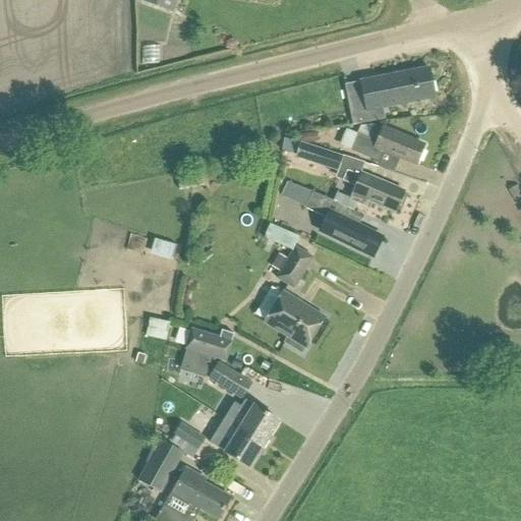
[(175,13),(179,0),(141,0),(142,1),(175,13)]
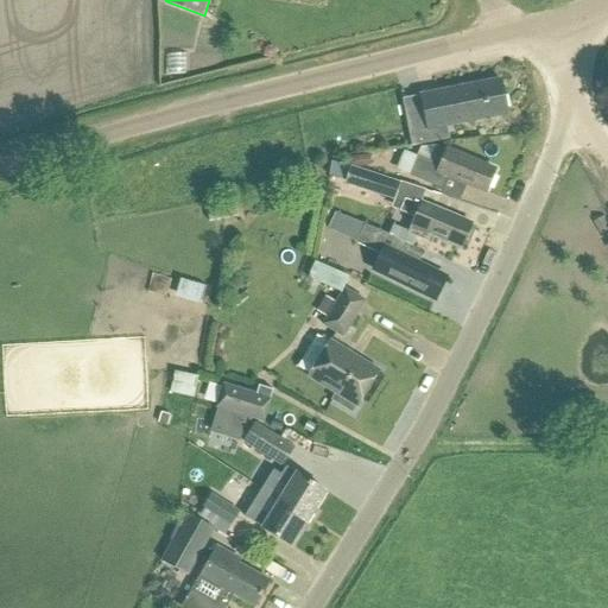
[(507,116),(501,83),(479,87),(480,92),(464,94),(464,89),(422,97),(429,132),(507,116)]
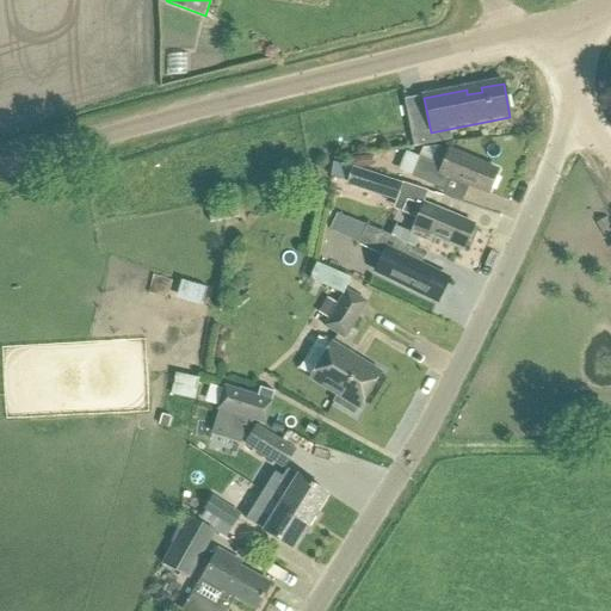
[(375,159),(390,165),(401,140),(386,133),(375,159)]
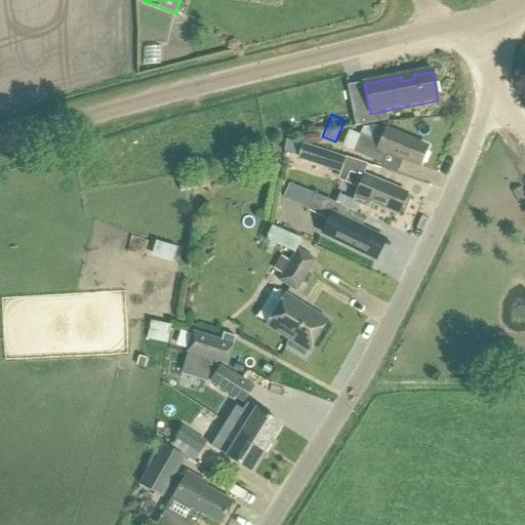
[(426,150),(385,131),(386,129),(377,125),(363,128),(360,135),(353,153),(379,165),(384,154),(417,168),(426,150)]
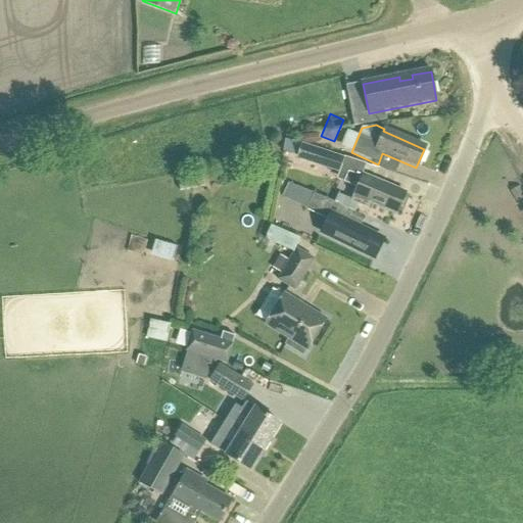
[(318,134),(297,137),(298,143),(304,145),(320,142),(318,134)]
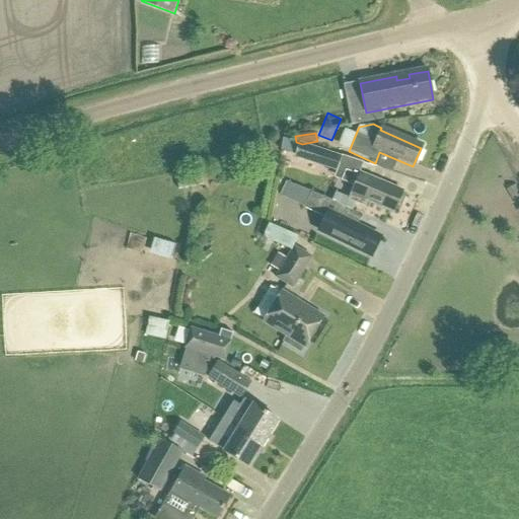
[(295,155),(299,143),(283,138),(280,151),(295,155)]
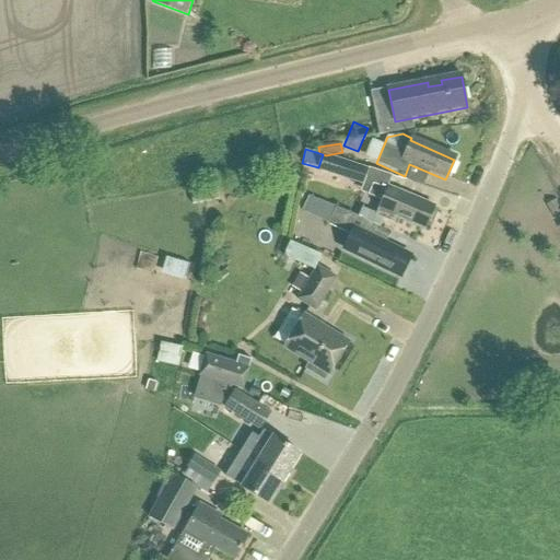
[(368,170),(323,154),(318,167),(364,183),(368,170)]
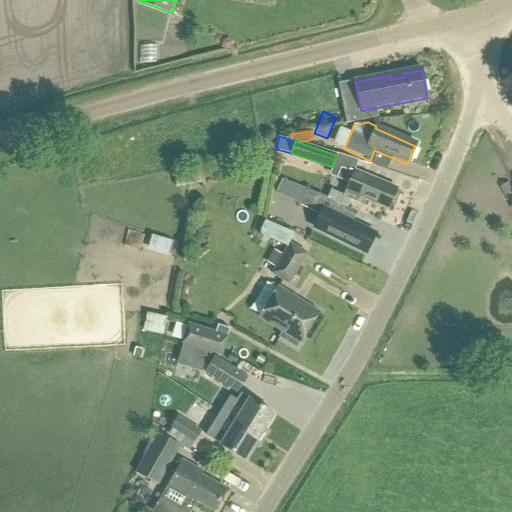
[(337,179),(349,184),(344,197),(361,204),(363,198),(389,209),(398,189),(342,165),(337,179)]
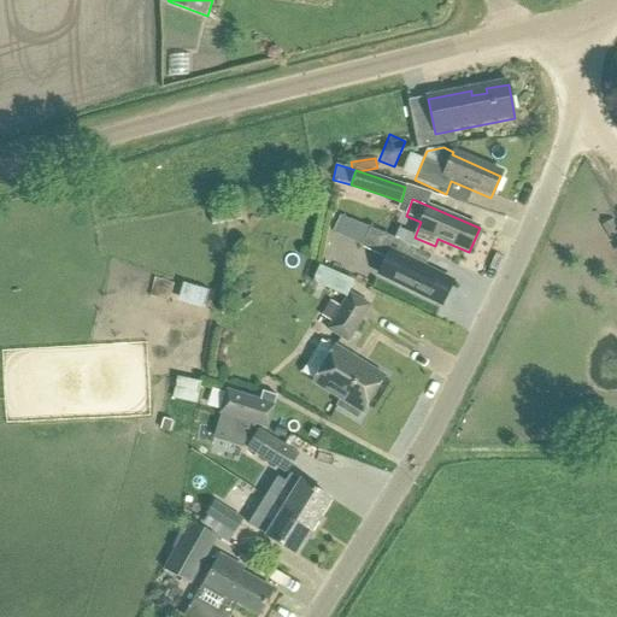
[(442,305),(453,283),(411,263),(416,252),(417,250),(393,238),(371,229),(363,246),(387,258),(380,274),(395,281),(442,305)]
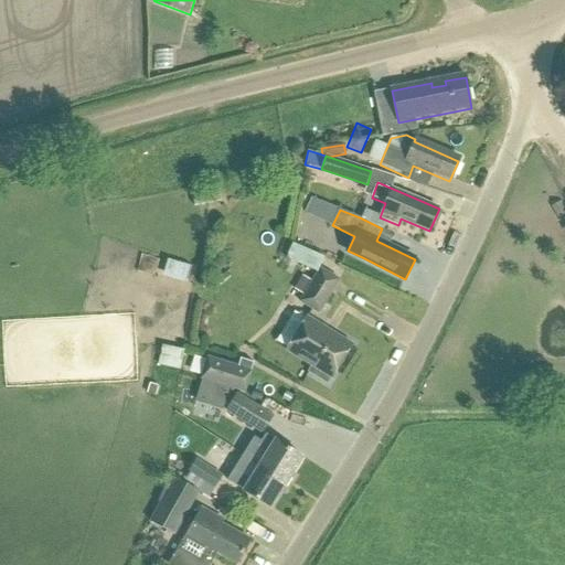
[(302,236),(315,220),(305,213),(292,228),(302,236)]
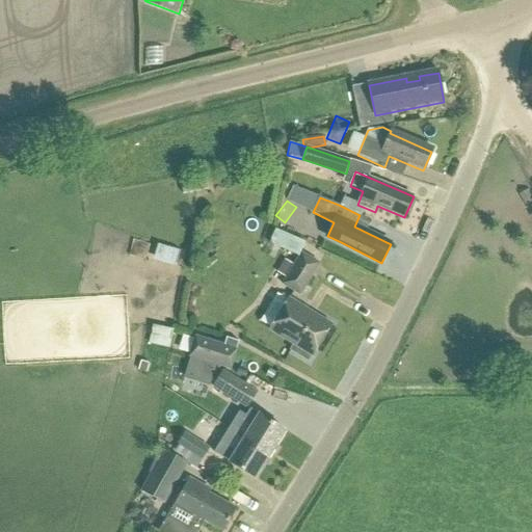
[(285,260),(276,273),(286,278),(282,285),(301,297),(322,264),(302,251),(294,265),(285,260)]
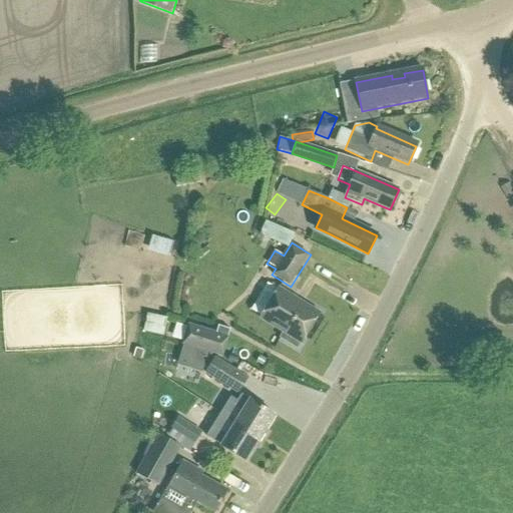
[(205,246),(195,254),(198,259),(208,250),(205,246)]
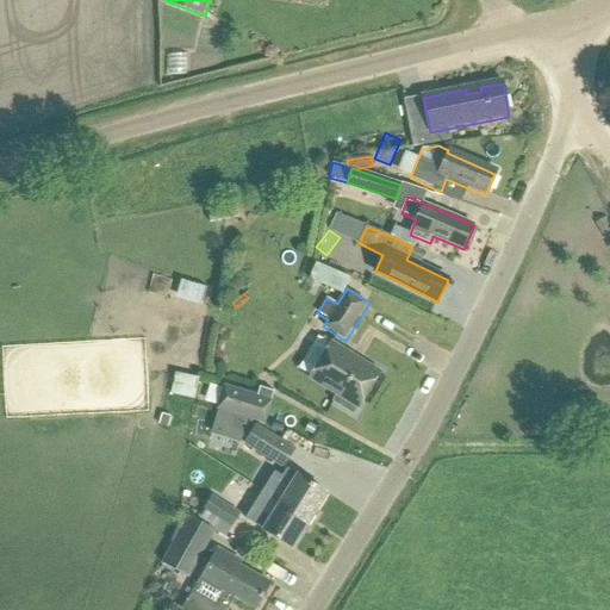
[(358,409),(380,372),(331,342),(309,379),(336,396),(332,402),(353,414),(356,408),(358,409)]
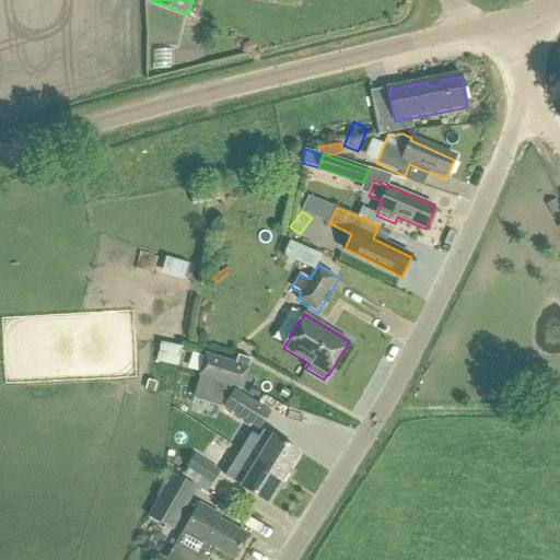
[(161,342),(156,362),(177,366),(182,347),(161,342)]
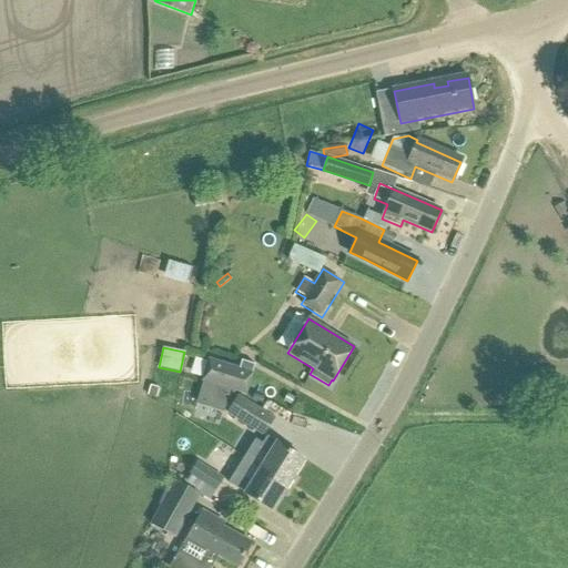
[(121,374),(138,375),(139,355),(122,354),(121,374)]
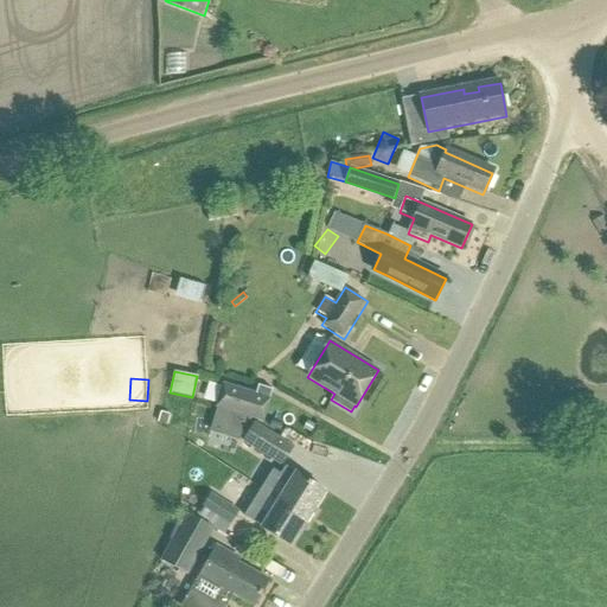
[(264,423),(273,398),(224,384),(216,408),(264,423)]
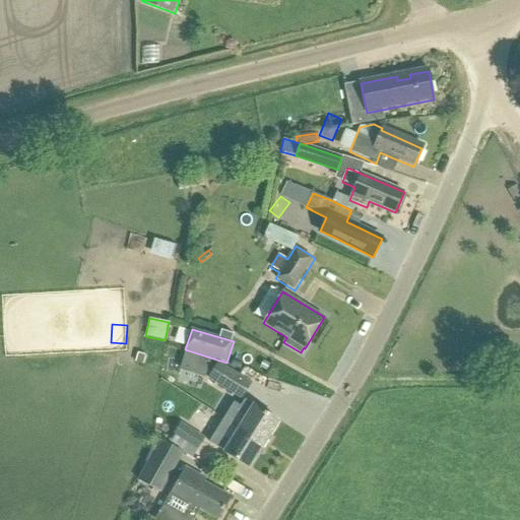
[(243,400),(253,385),(219,363),(208,379),(243,400)]
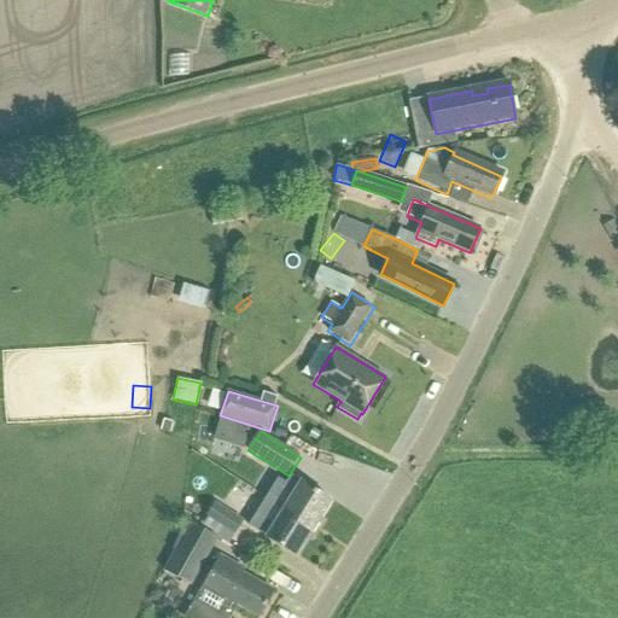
[(273,502),(316,529),(332,501),(302,483),(291,499),(279,491),(273,502)]
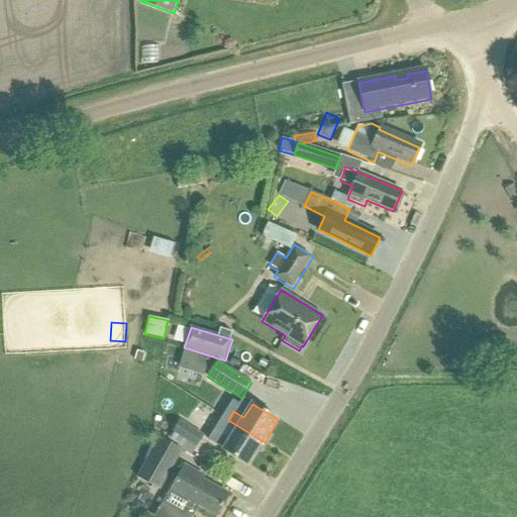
[(204,452),(212,440),(181,420),(173,432),(204,452)]
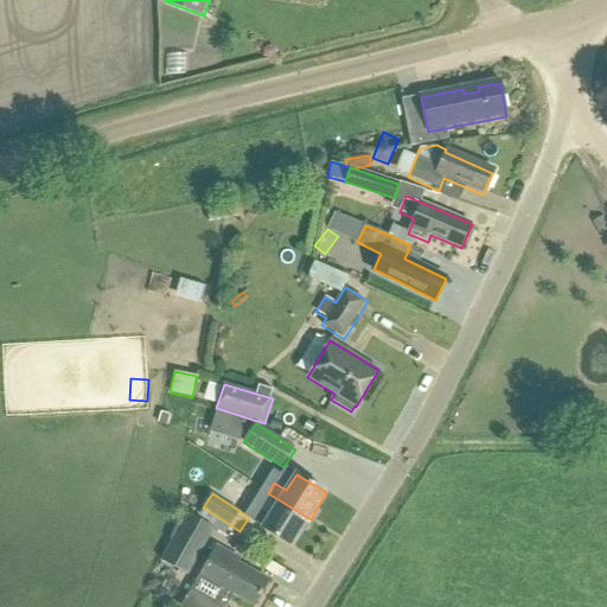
[(294,547),(311,519),(268,493),(262,504),(275,511),(264,528),(294,547)]
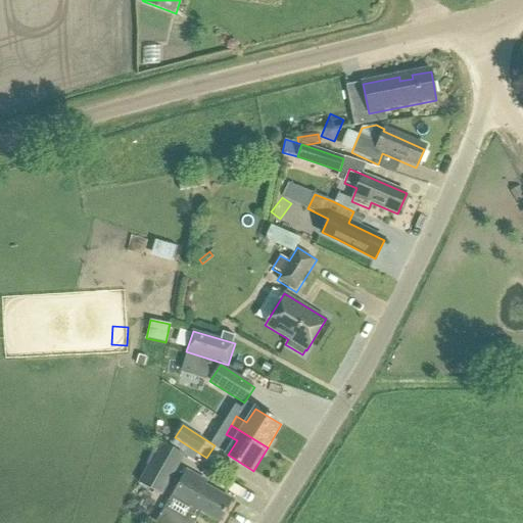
[(174,468),(181,456),(160,444),(148,466),(161,473),(167,464),(174,468)]
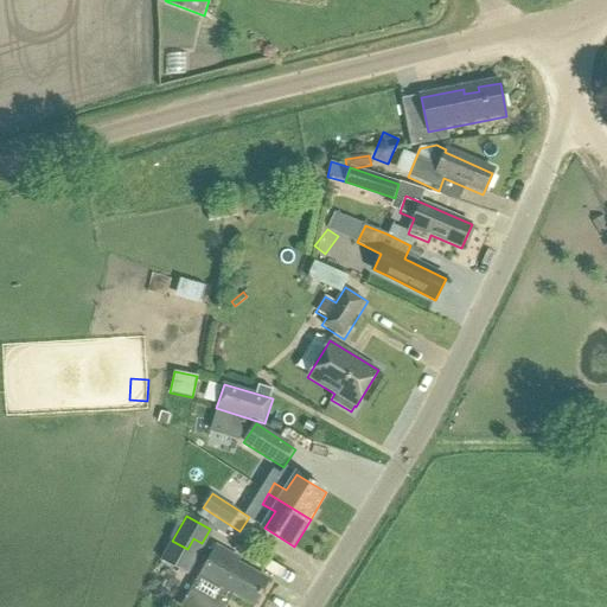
[(253,606),(268,581),(237,563),(240,560),(216,545),(197,579),(191,590),(217,606),(224,594),(229,598),(231,594),(253,606)]
